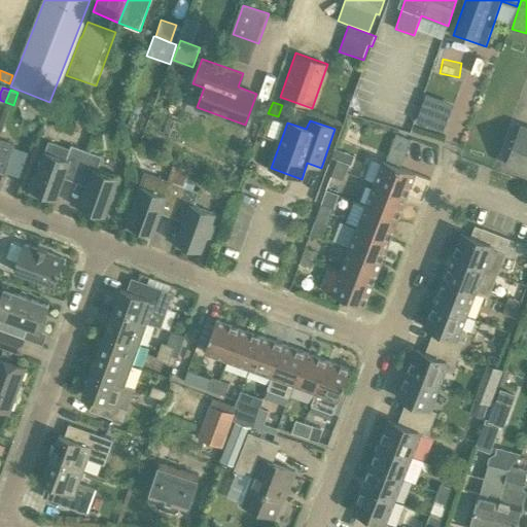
[(526,172),(526,129),(520,127),(506,166),(526,172)]
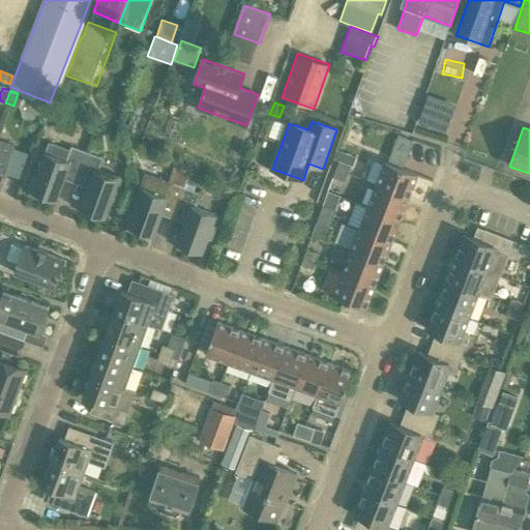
[(377,184),(409,197),(418,174),(402,168),(413,141),(399,135),(387,163),(385,162),(377,184)]
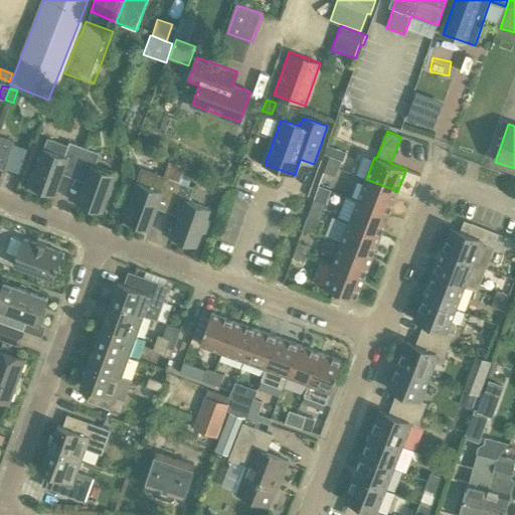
[(0,174),(0,175),(12,142),(0,137),(0,174)]
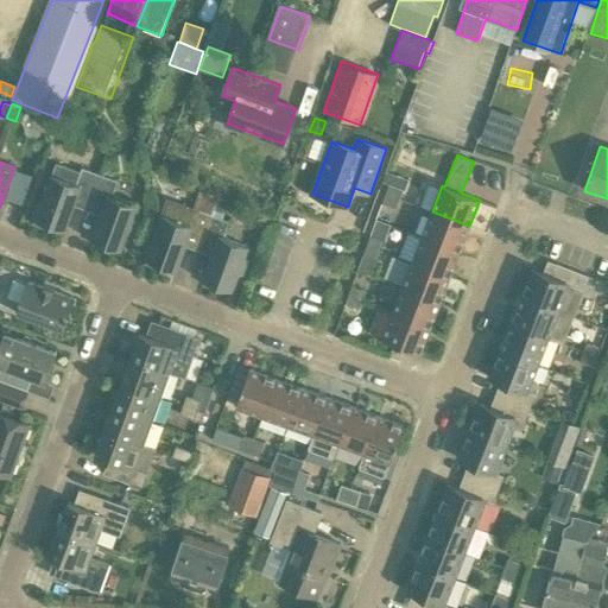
[(81,171),(56,163),(52,173),(40,204),(37,202),(30,221),(44,227),(46,222),(64,229),(76,200),(89,204),(100,173),(82,168),(81,171)]
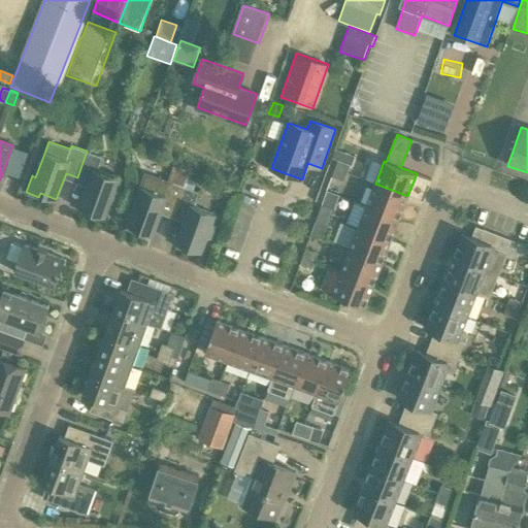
[(113,203),(119,191),(114,190),(119,178),(97,170),(102,157),(87,151),(77,177),(89,183),(79,207),(86,210),(85,213),(97,218),(98,215),(104,217),(110,202),(113,203)]
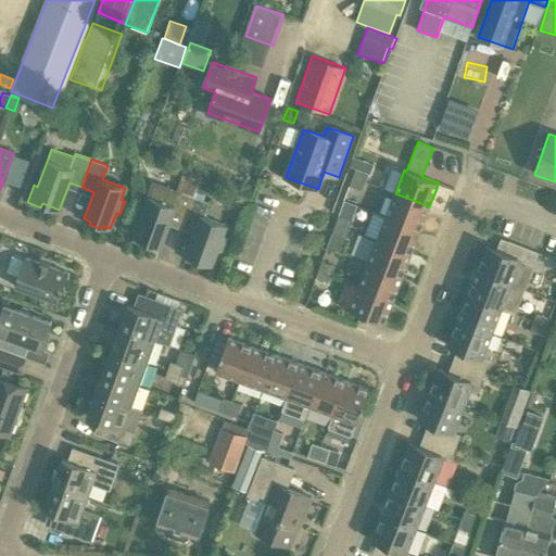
[(366,182),(369,174),(356,168),(353,177),(366,182)]
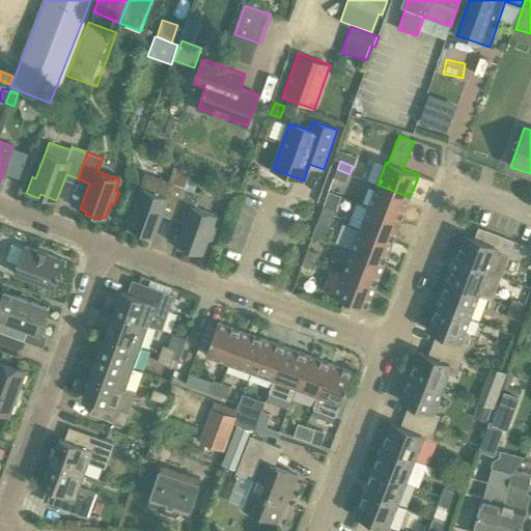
[(185,187),(191,171),(178,166),(172,183),(171,182),(165,196),(144,188),(134,214),(130,213),(123,228),(136,233),(138,230),(154,236),(164,211),(175,215),(187,188),(185,187)]
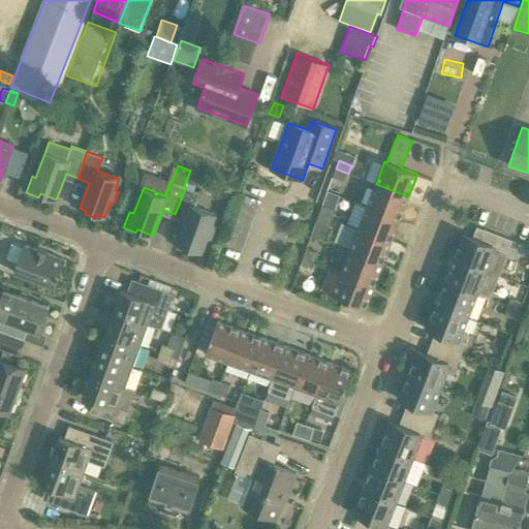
[(345,182),(348,174),(336,168),(333,177),(345,182)]
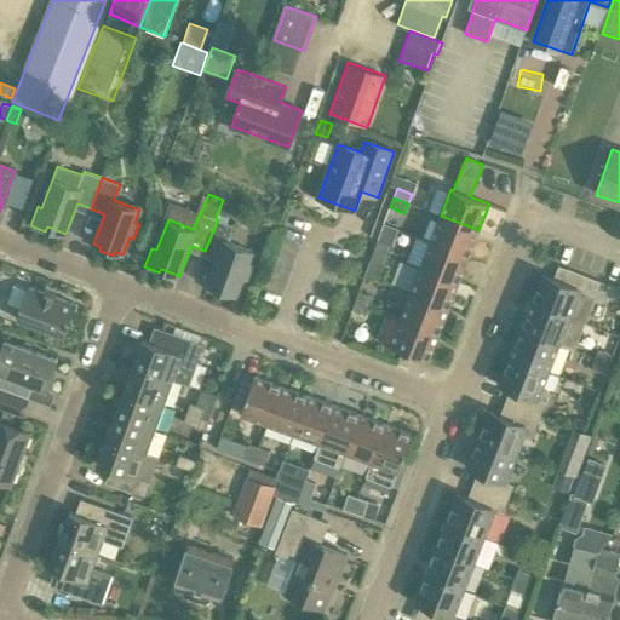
[(469,257),(478,230),(441,216),(430,241),(469,257)]
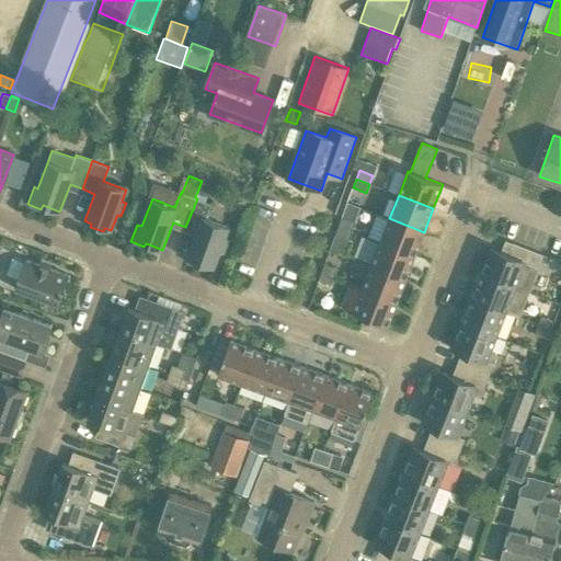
[(225,254),(229,241),(226,240),(230,228),(207,219),(214,205),(197,198),(185,227),(198,232),(187,259),(194,262),(193,265),(206,271),(207,267),(215,270),(220,253),(225,254)]
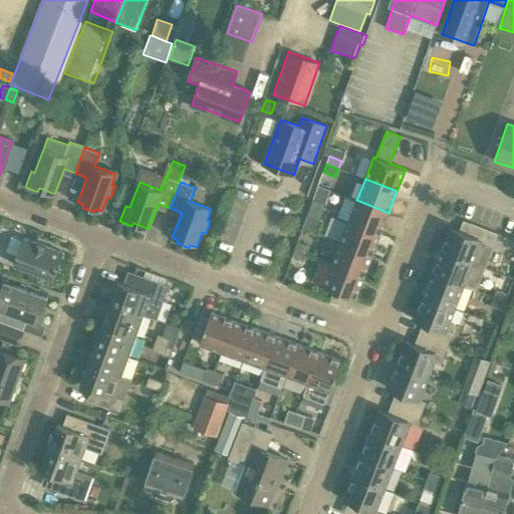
[(217,236),(233,242),(252,195),(237,188),(217,236)]
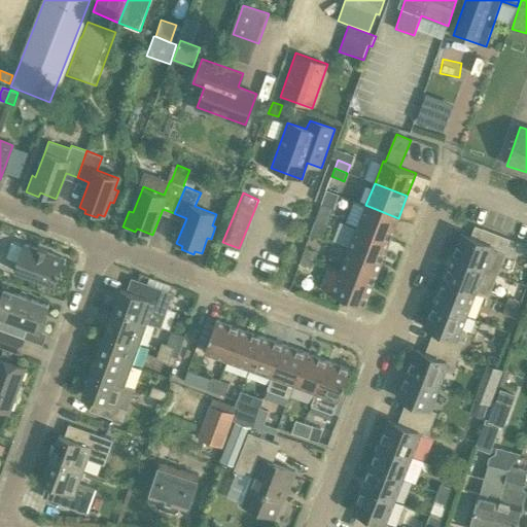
[(330,217),(334,208),(321,204),(319,212),(330,217)]
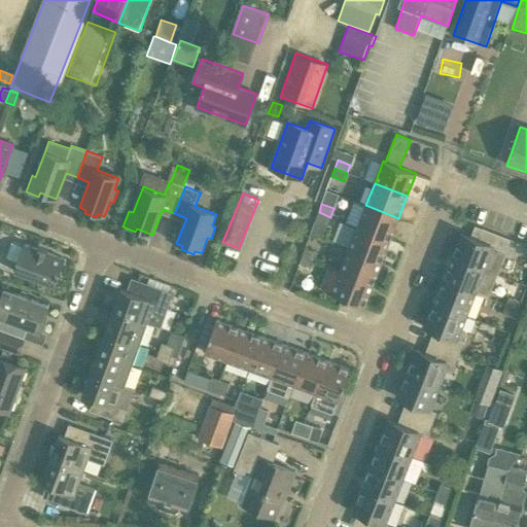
[(390,240),(398,218),(365,205),(357,227),(390,240)]
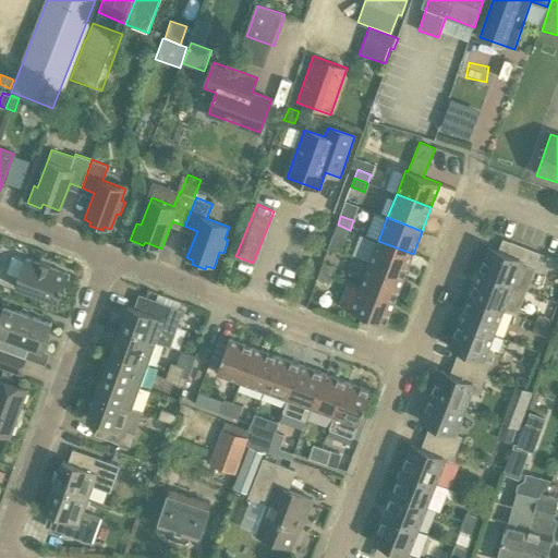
[(348,238),(350,230),(338,225),(335,233),(348,238)]
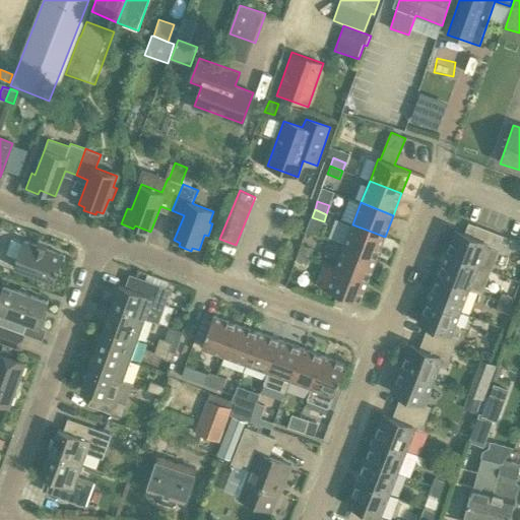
[(377,258),(385,237),(352,224),(344,246),(377,258)]
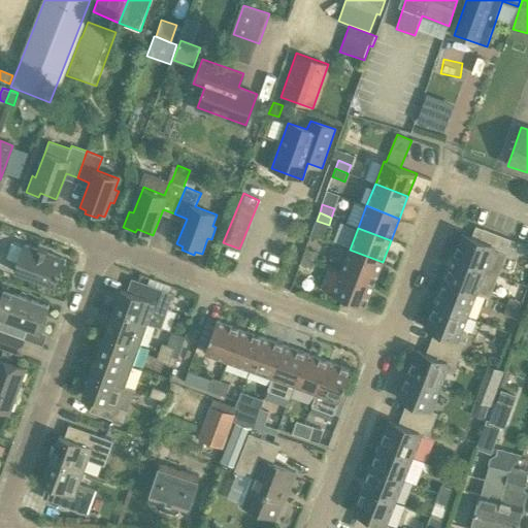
[(497,275),(510,239),(483,229),(479,240),(462,234),(453,258),(497,275)]
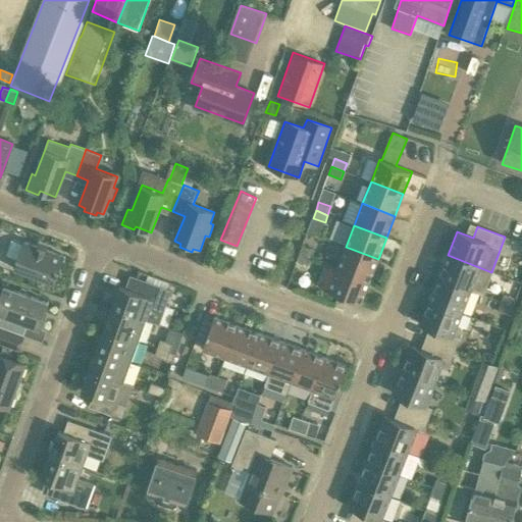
[(24,244),(12,240),(7,255),(18,259),(15,268),(55,282),(64,256),(24,242),(24,244)]
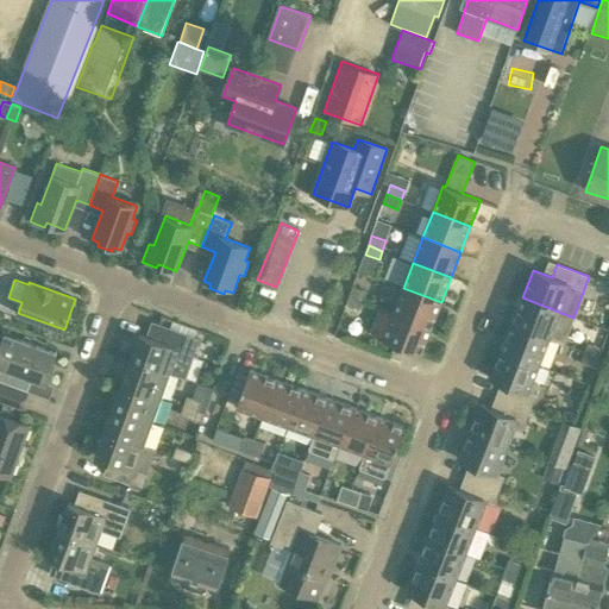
[(364,301),(368,292),(353,287),(350,296),(364,301)]
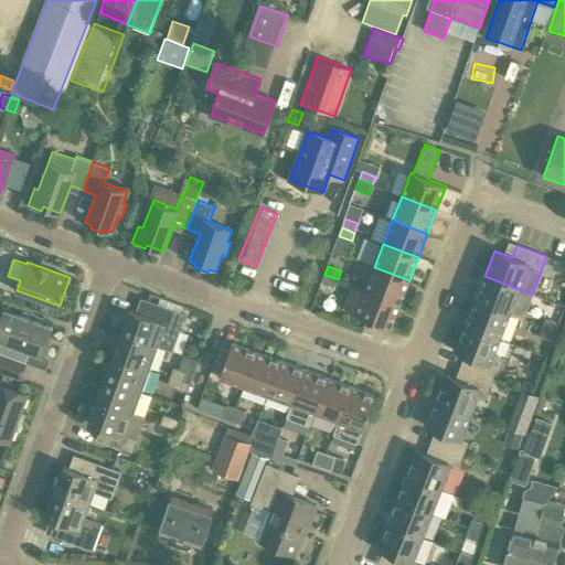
[(400,304),(409,280),(374,267),(365,290),(400,304)]
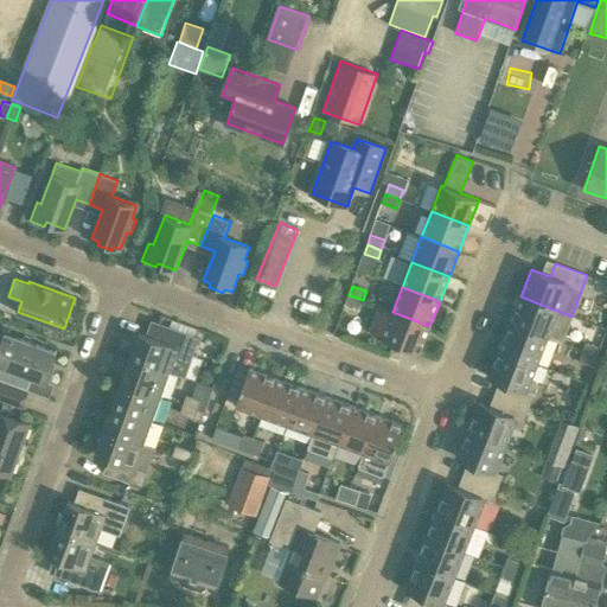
[(359,310),(363,300),(349,295),(345,305),(359,310)]
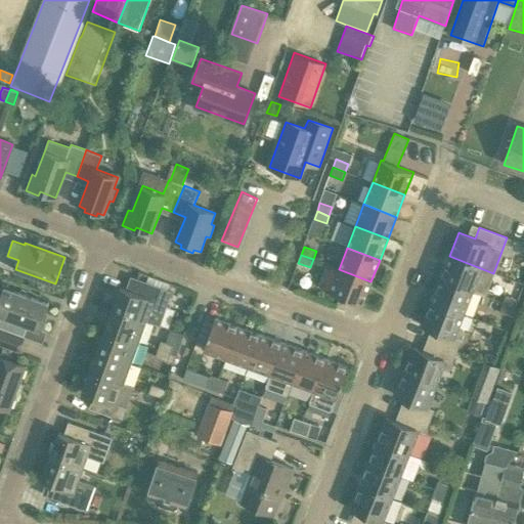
[(484,296),(493,273),(449,256),(440,278),(473,292),(484,296)]
